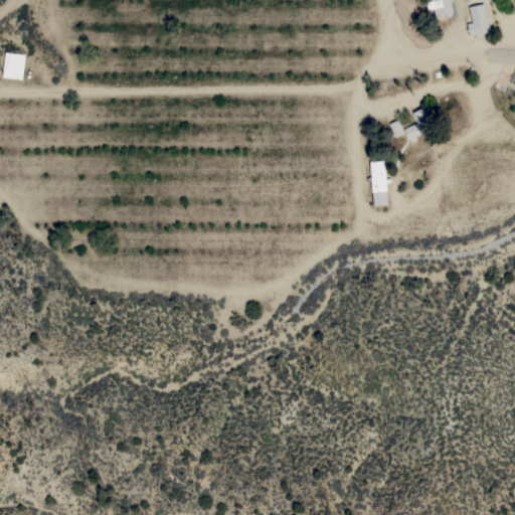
[(451,0),(454,12),(436,16),(434,8),(427,10),(425,2),(432,0),(451,0)]
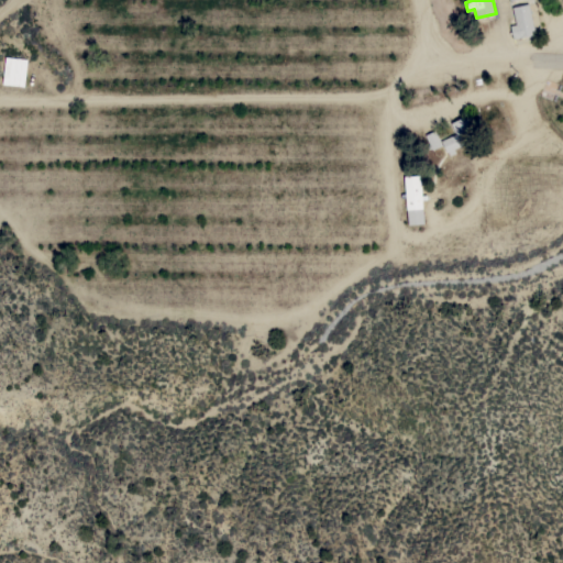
[(536,34),(514,39),(510,25),(516,24),(512,7),(529,3),(536,34)]
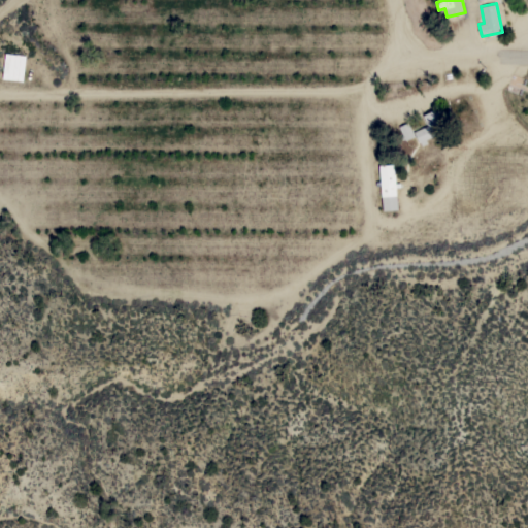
[(4,54),(25,56),(22,80),(2,78),(4,54)]
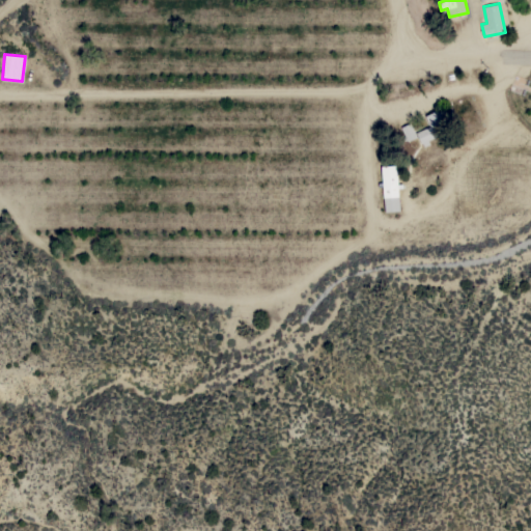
[(429,127),(424,115),(439,109),(440,110),(443,108),(448,118),(444,119),(448,129),(436,135),(437,136),(428,140),(429,144),(424,146),(422,143),(421,143),(416,133),(429,127)]
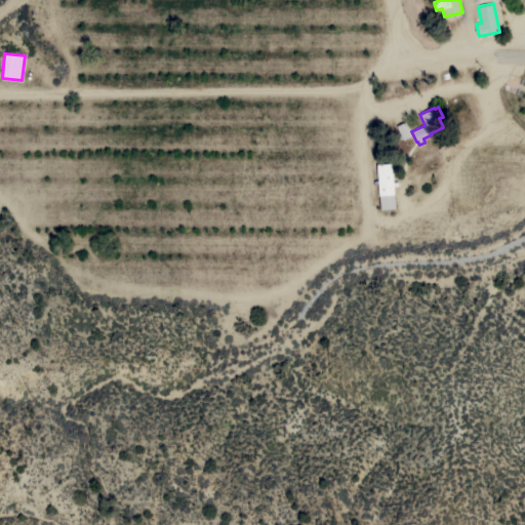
[(412,135),(402,139),(396,126),(405,121),(412,135)]
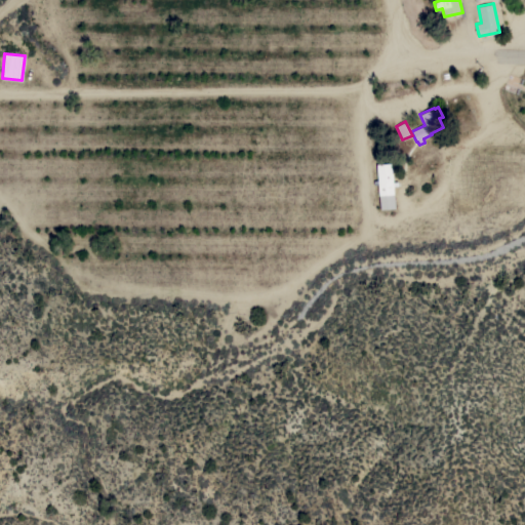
[(395,208),(379,209),(376,164),(392,163),(395,208)]
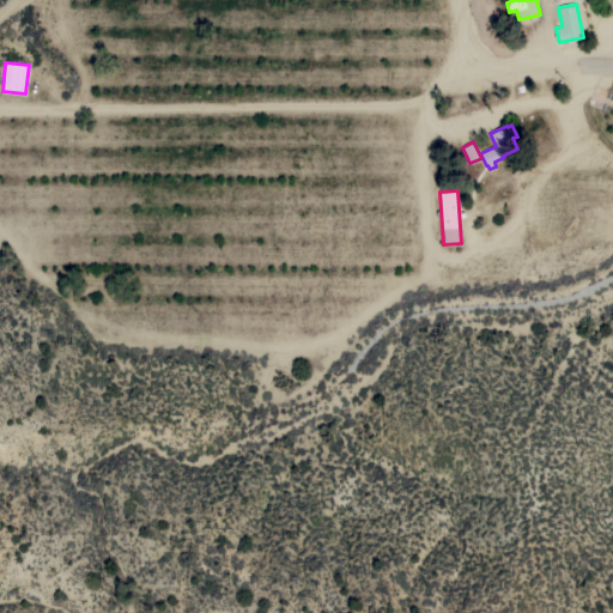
All buildings are outlined.
